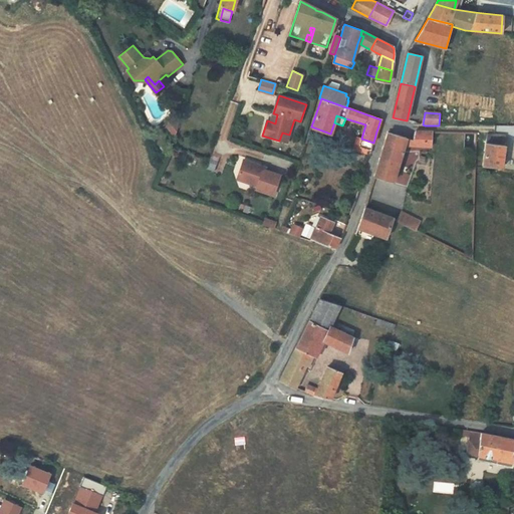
[(172,117),(164,124),(166,127),(168,125),(176,135),(179,125),(172,117)]
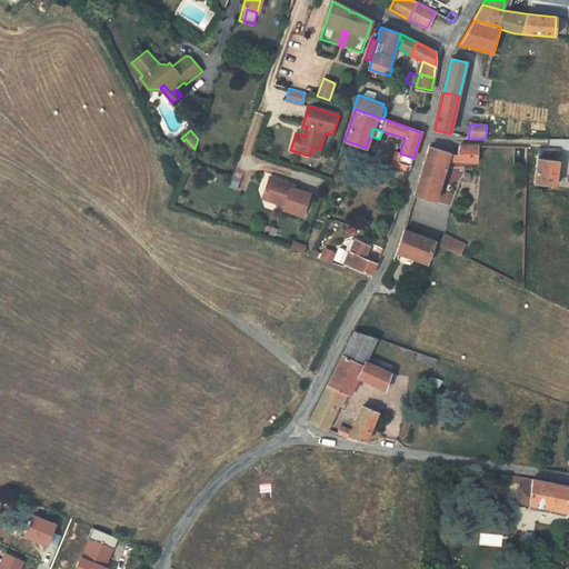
[(479,146),(459,145),(457,155),(458,155),(467,161),(478,161),(479,146)]
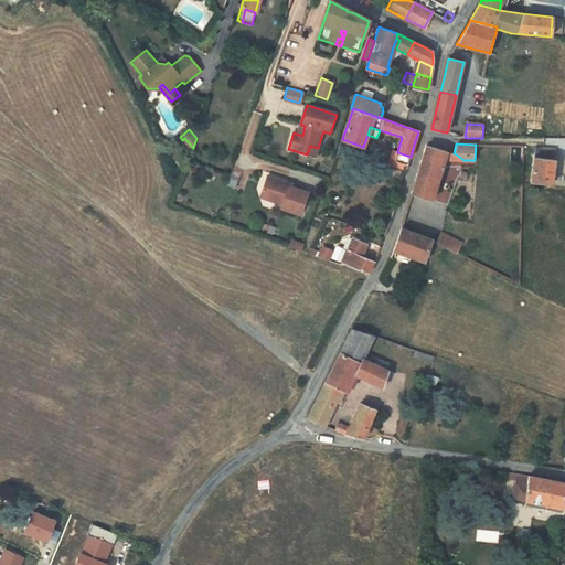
[(307,155),(315,157),(318,148),(310,146),(307,155)]
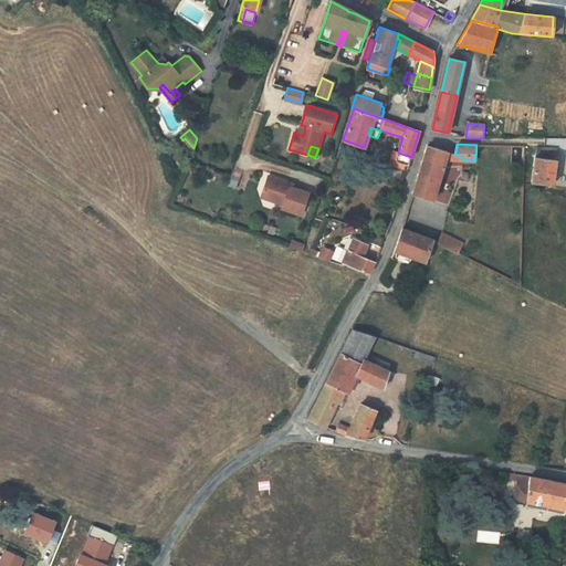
[(448,152),(427,146),(416,182),(411,195),(432,201),(444,159),(448,152)]
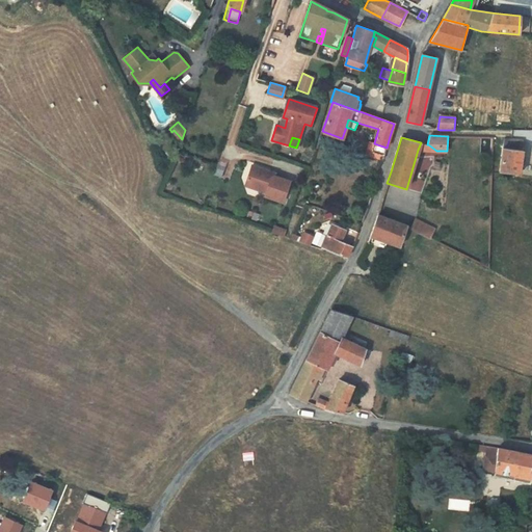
[(500,170),(519,174),(522,151),(520,150),(521,140),(504,138),(502,148),(500,170)]
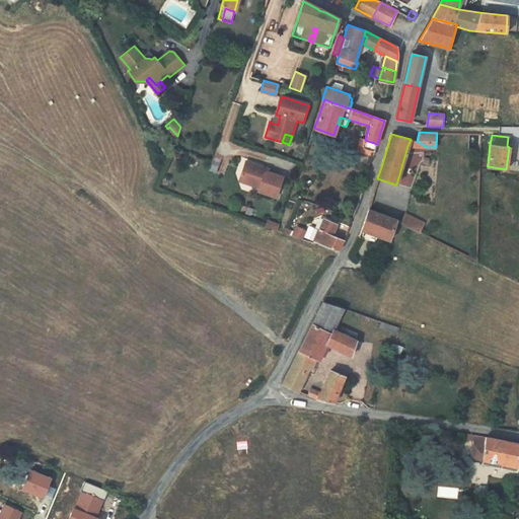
[(377,145),(377,144),(365,140),(362,139),(358,151),(373,156),(377,145)]
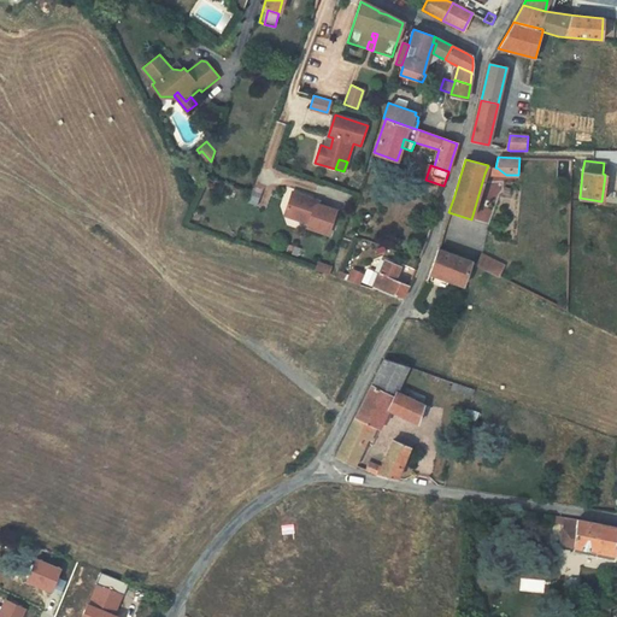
[(488,165),(485,174),(506,175),(497,168),(495,168),(488,165)]
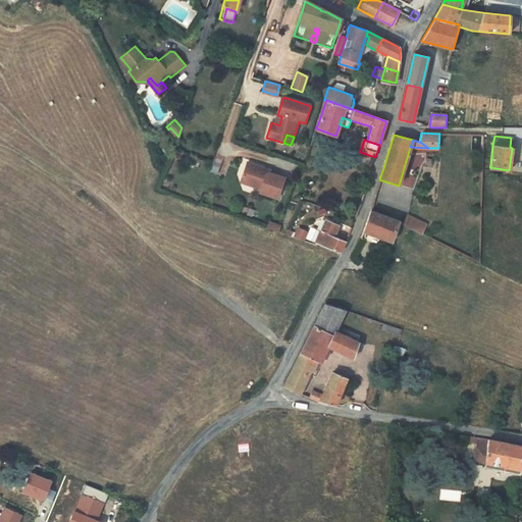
[(263,168),(246,162),(241,175),(245,183),(259,189),(258,192),(276,198),(283,177),(267,172),(264,174),(261,173),(263,168)]
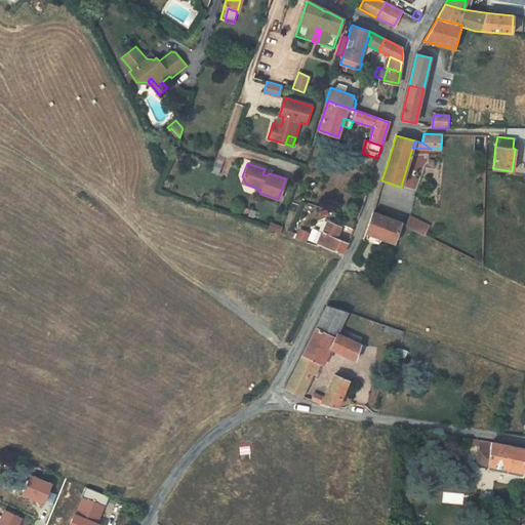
[(394,242),(401,224),(375,213),(374,217),(371,220),(370,219),(366,233),(376,236),(381,238),(394,242)]
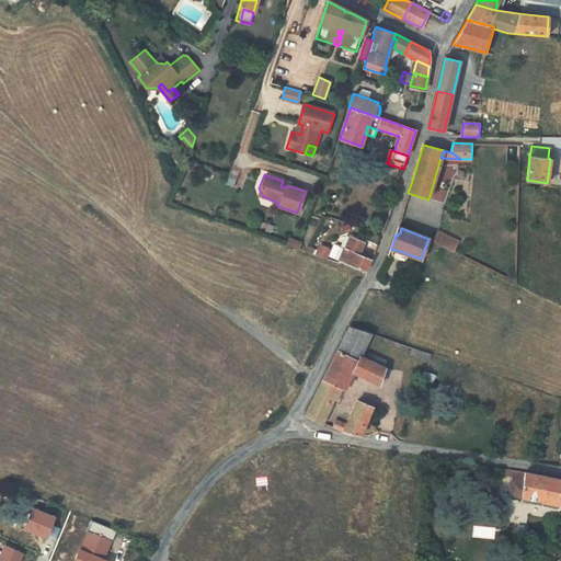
[(458,241),(437,231),(433,241),(453,252),(458,241)]
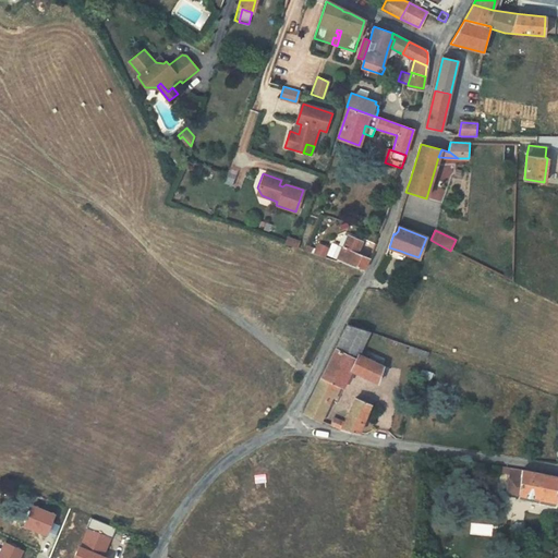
[(362,269),(368,257),(358,252),(361,242),(348,237),(343,247),(338,259),(362,269)]
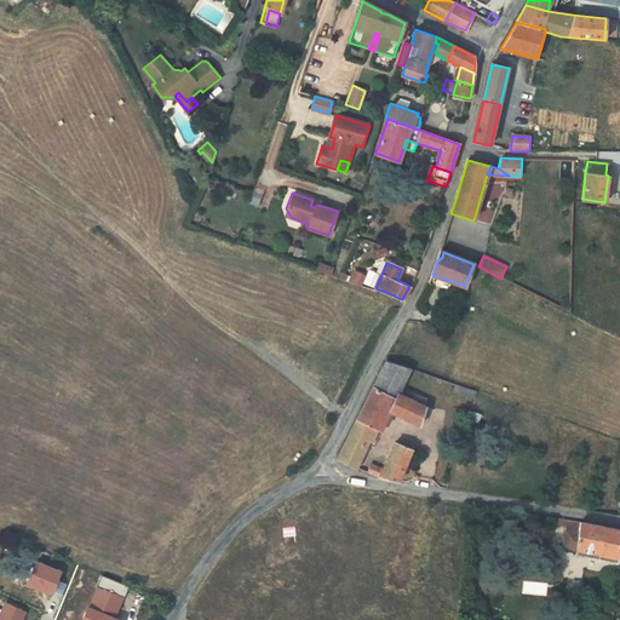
[(351,270),(348,281),(360,286),(365,275),(351,270)]
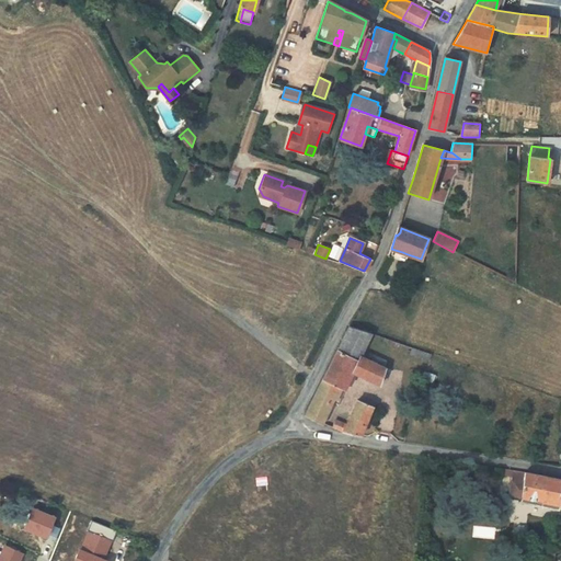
[(333,258),(340,261),(345,249),(338,245),(333,258)]
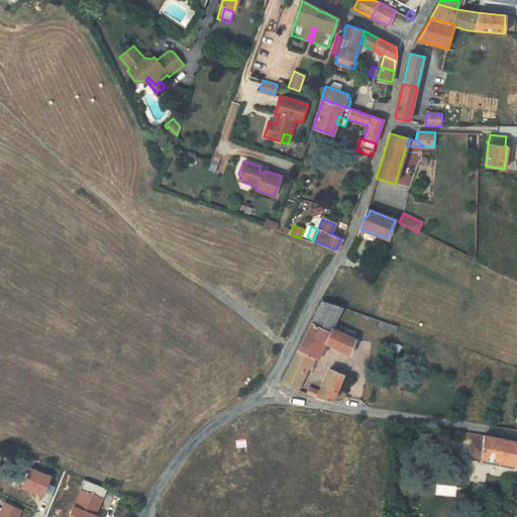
[(371,232),(360,229),(357,235),(368,239),(371,232)]
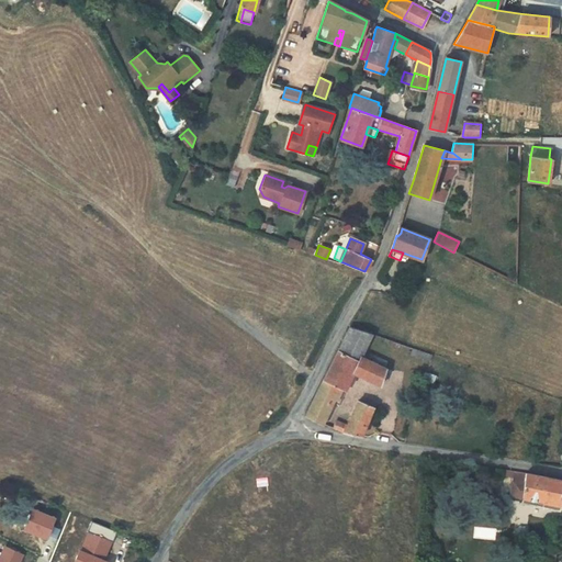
[(406,263),(408,255),(403,253),(400,260),(406,263)]
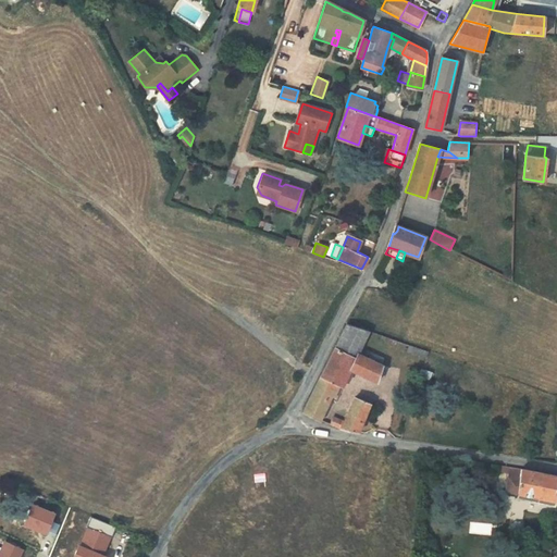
[(357,354),(368,331),(347,324),(335,348),(355,358),(357,354)]
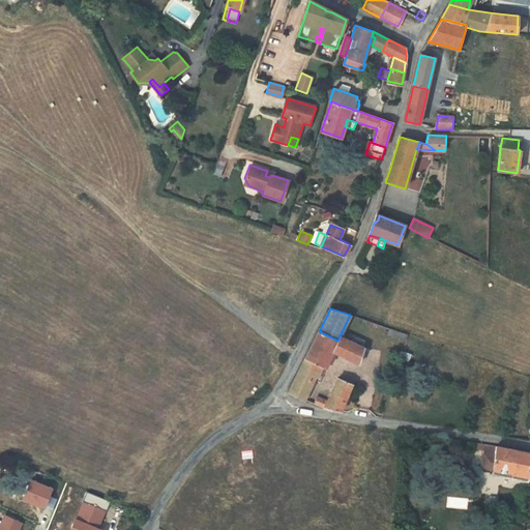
[(405,342),(407,334),(389,328),(387,335),(405,342)]
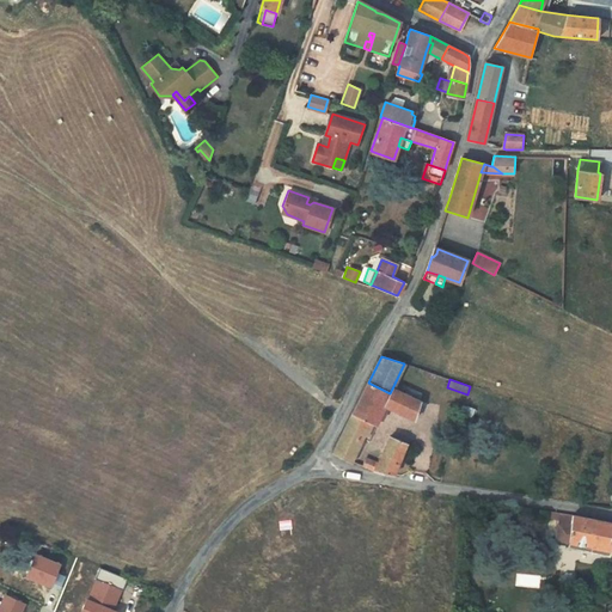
[(390,393),(368,383),(362,395),(332,453),(352,461),(362,440),(365,435),(367,436),(373,423),(377,424),(386,407),(414,420),(420,401),(392,389),(390,393)]
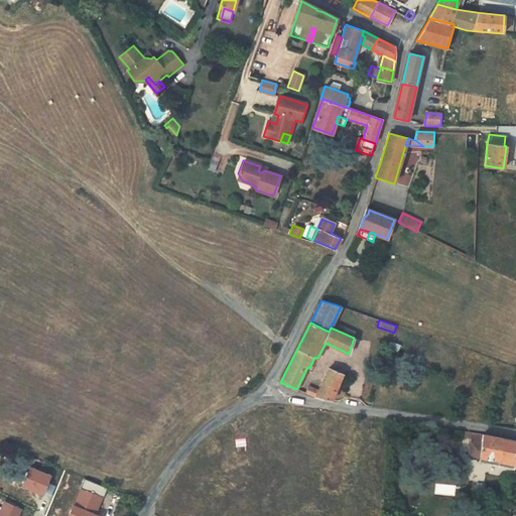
[(398,352),(399,346),(392,343),(390,349),(398,352)]
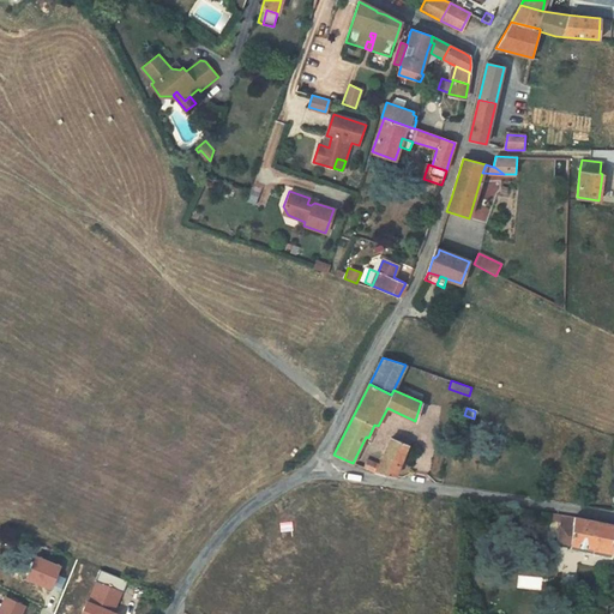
[(367,459),(363,468),(366,468),(374,471),(396,476),(408,445),(391,438),(379,465),(367,459)]
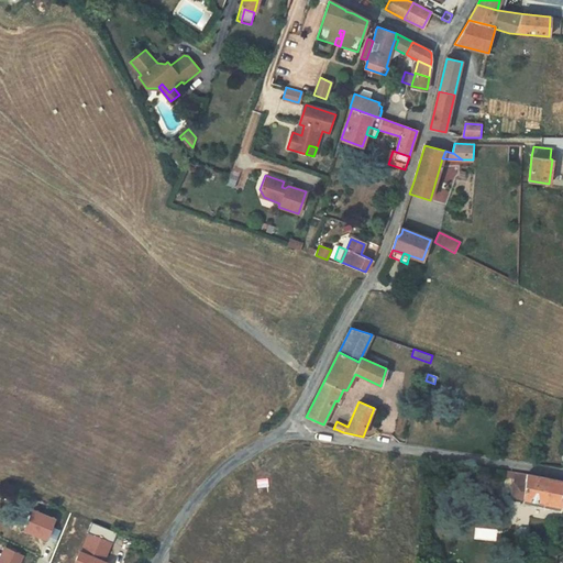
[(514,477),(514,482),(511,497),(523,499),(562,506),(562,479),(528,474),(519,473),(505,471),(504,476),(514,477)]
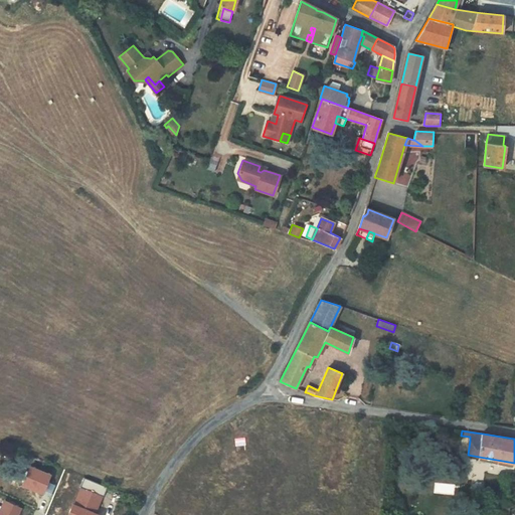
[(12,449),(9,453),(9,454),(26,459),(28,455),(12,449)]
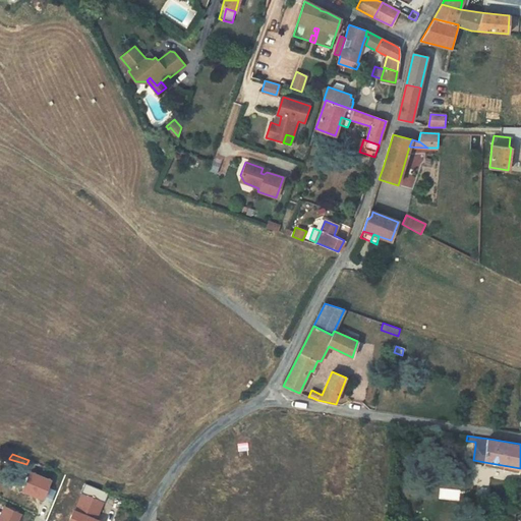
[(520,474),(520,468),(484,462),(483,467),(520,474)]
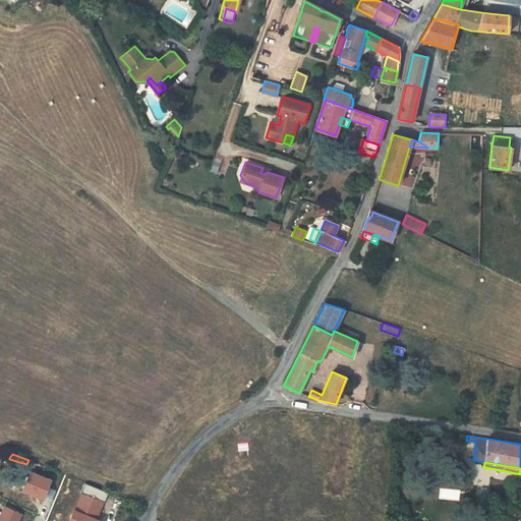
[(43,499),(51,480),(31,471),(22,490),(43,499)]
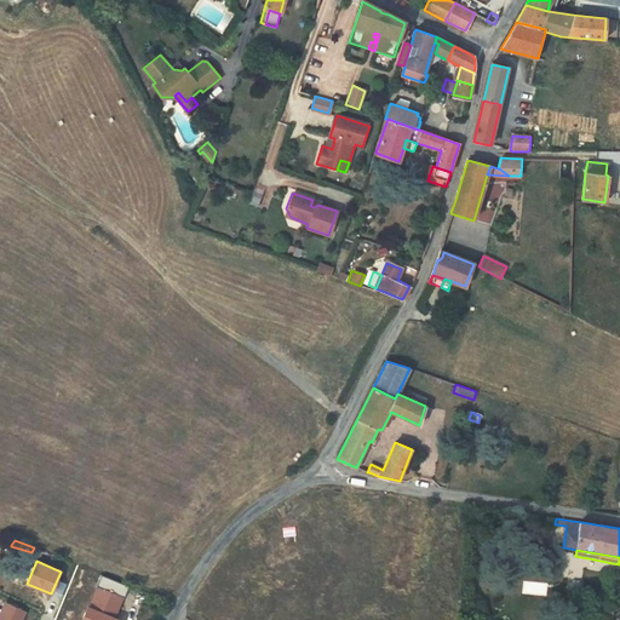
[(124,598),(128,587),(101,577),(96,587),(98,587),(90,608),(87,607),(81,619),(118,619),(114,618),(122,598),(124,598)]
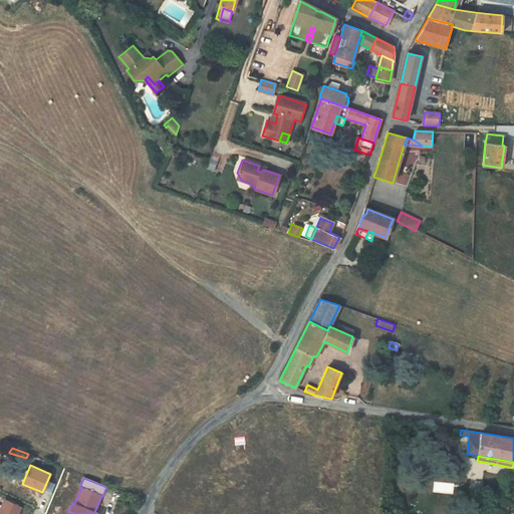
[(507,513),(509,499),(501,498),(498,513),(507,513)]
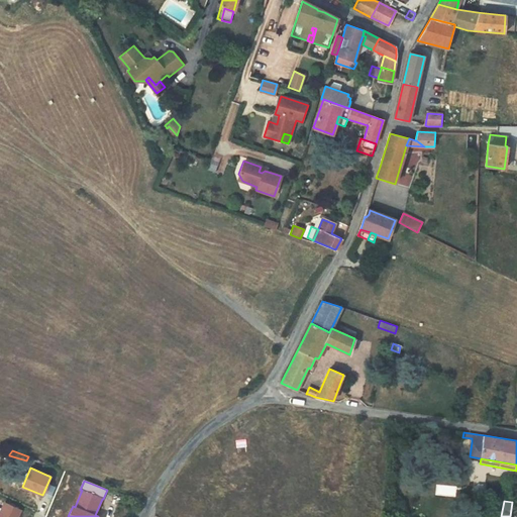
[(17,516),(20,510),(5,503),(0,513),(0,516),(17,516)]
